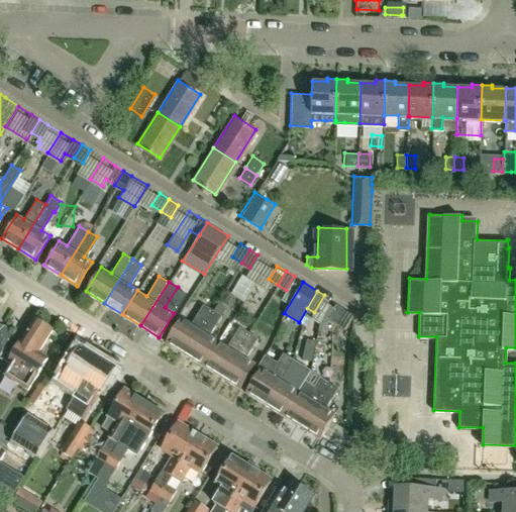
[(336,320),(344,307),(335,302),(327,314),(336,320)]
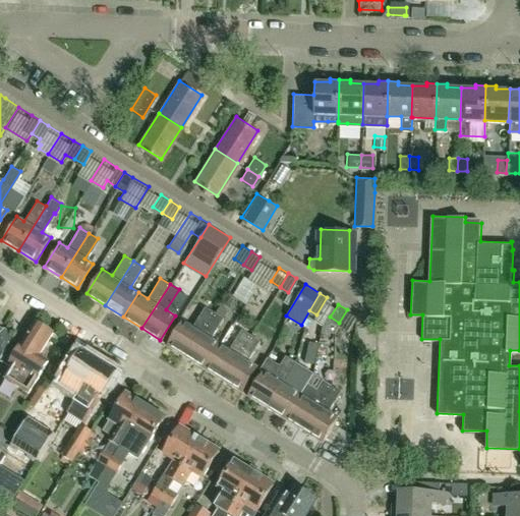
[(167,344),(185,355),(214,311),(205,305),(192,326),(182,320),(167,344)]
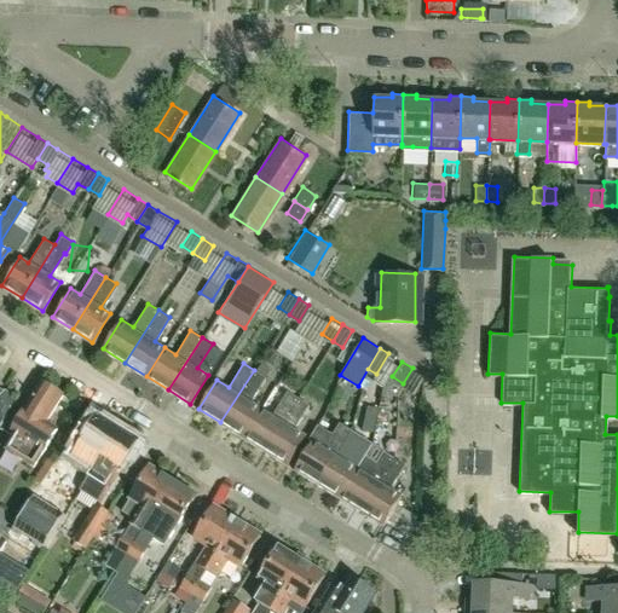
[(422,375),(413,368),(403,383),(413,389),(422,375)]
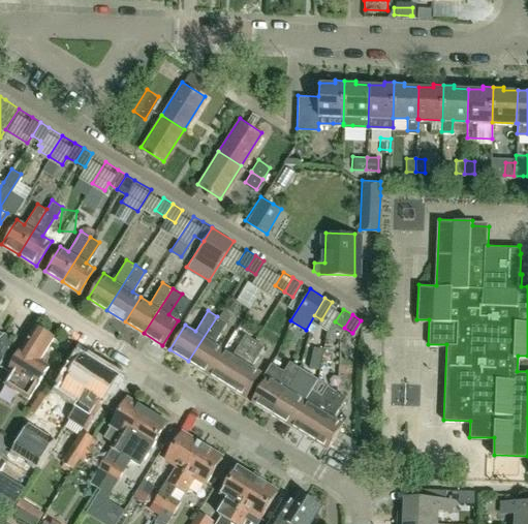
[(188,361),(207,372),(222,348),(213,342),(226,321),(217,316),(188,361)]
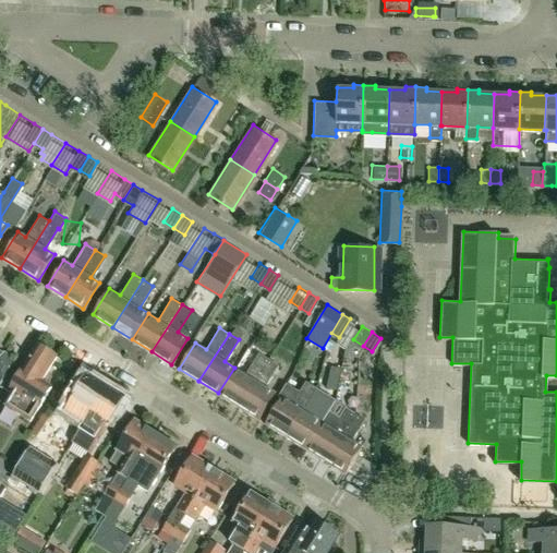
[(11,388),(2,401),(28,419),(39,401),(41,403),(51,384),(41,377),(56,355),(37,343),(20,371),(21,372),(11,388)]
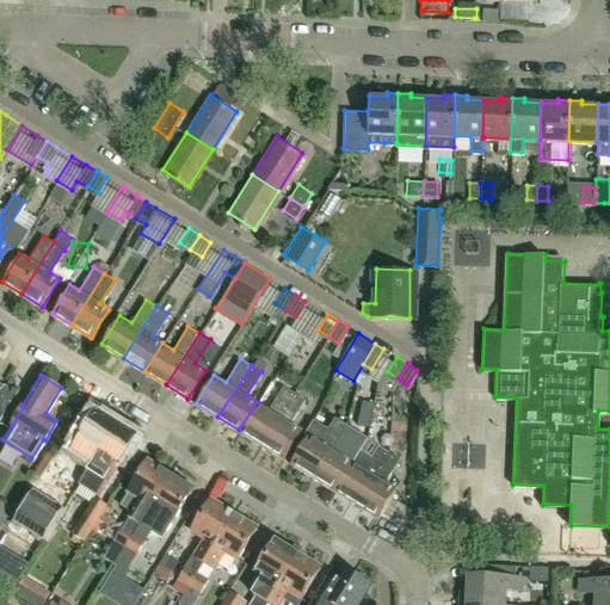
[(0,412),(16,388),(2,382),(1,384),(0,383),(0,412)]
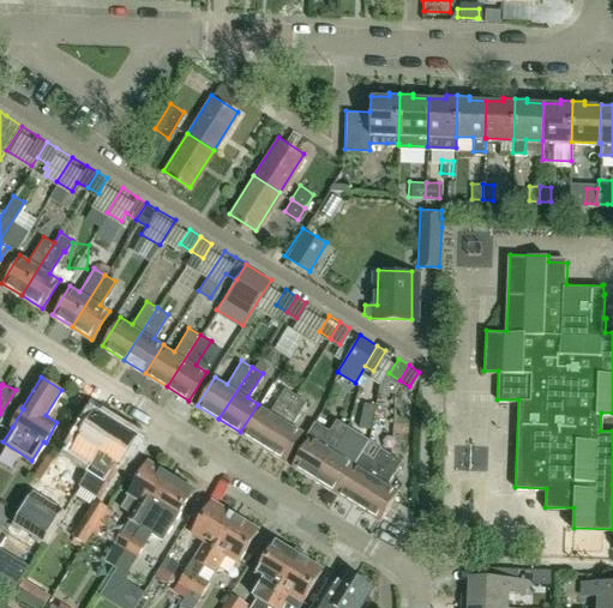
[(258,404),(240,432),(262,446),(295,393),(284,387),(270,410),(258,404)]
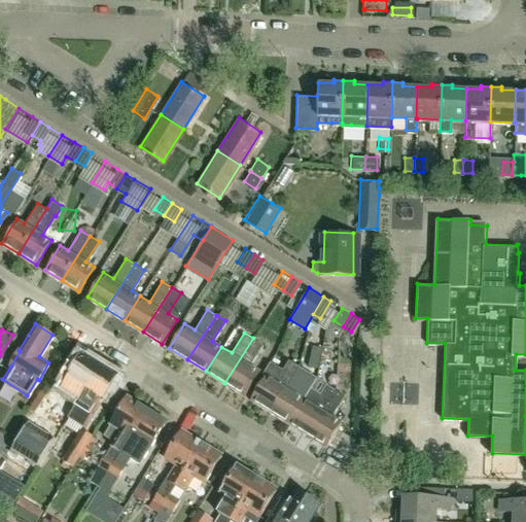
[(253,338),(224,383),(244,394),(258,370),(250,364),(263,344),(253,338)]
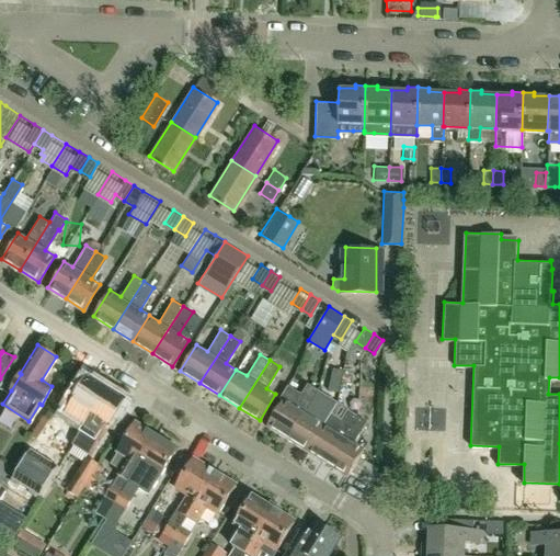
[(90,413),(105,387),(88,375),(71,401),(71,403),(66,411),(78,419),(83,409),(90,413)]
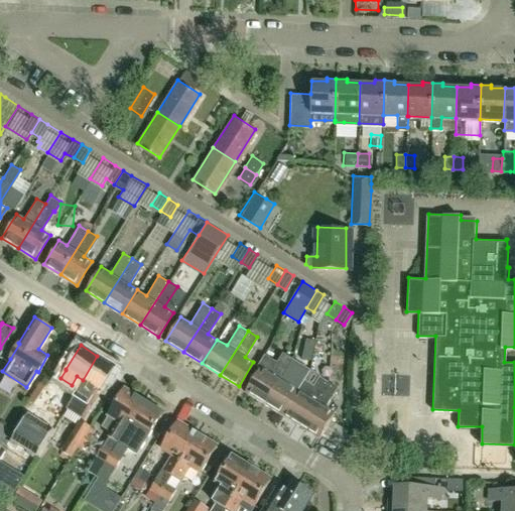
[(246,391),(264,402),(291,358),(282,352),(276,362),(263,354),(257,365),(261,367),(246,391)]
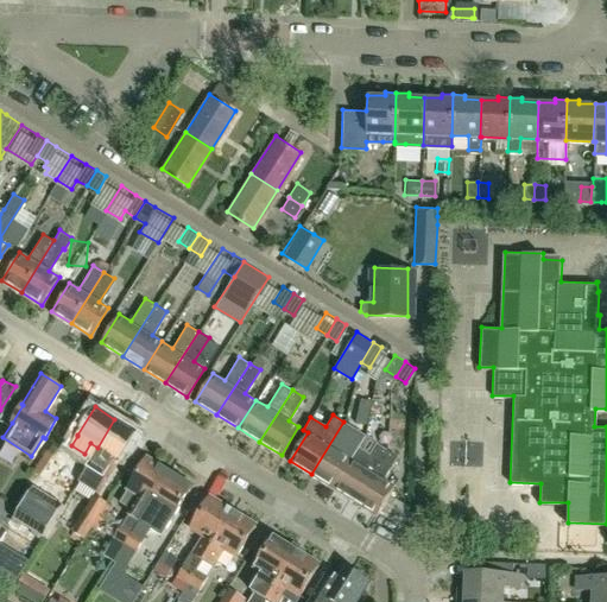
[(136,432),(114,419),(97,448),(87,466),(106,477),(117,460),(118,461),(136,432)]
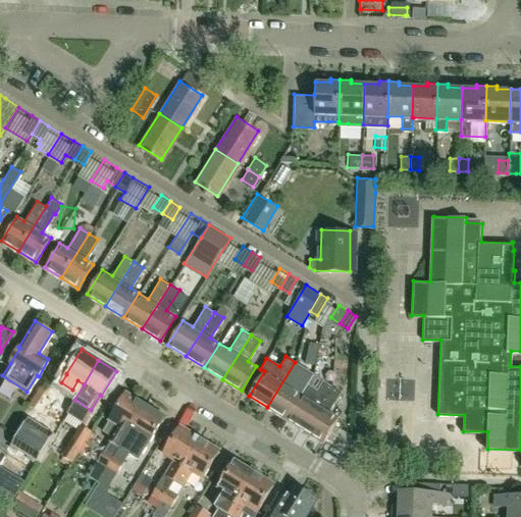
[(295,362),(267,407),(285,418),(301,394),(291,389),(304,368),(295,362)]
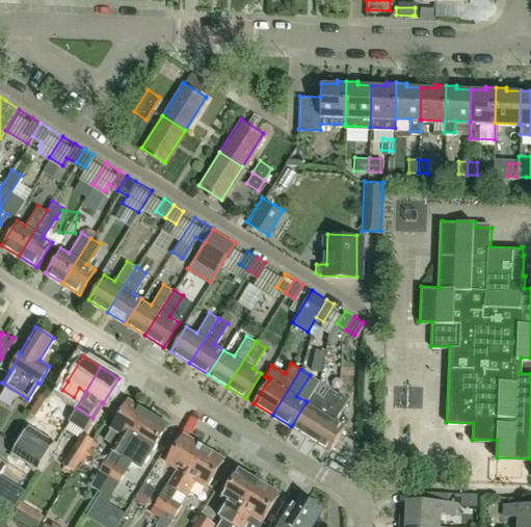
[(316,407),(307,401),(291,426),(310,438),(338,393),(328,387),(316,407)]
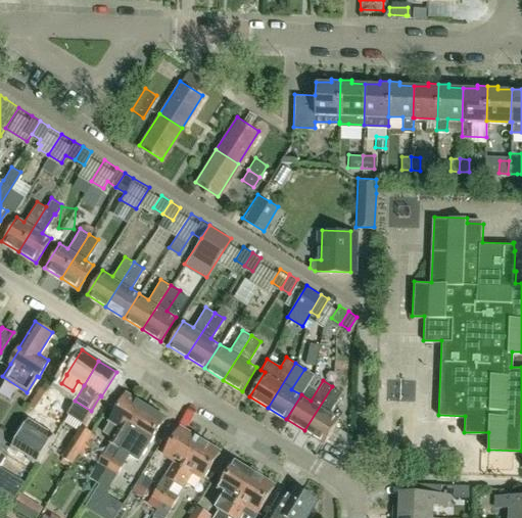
[(341,391),(332,386),(304,430),(323,442),(338,418),(328,412),(341,391)]
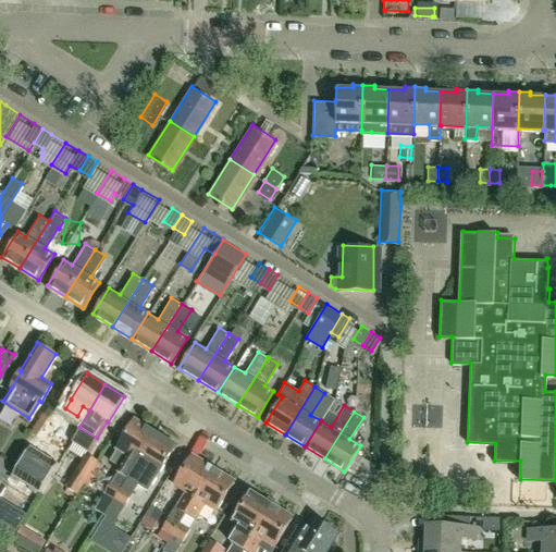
[(42,449),(54,457),(75,427),(63,418),(42,449)]
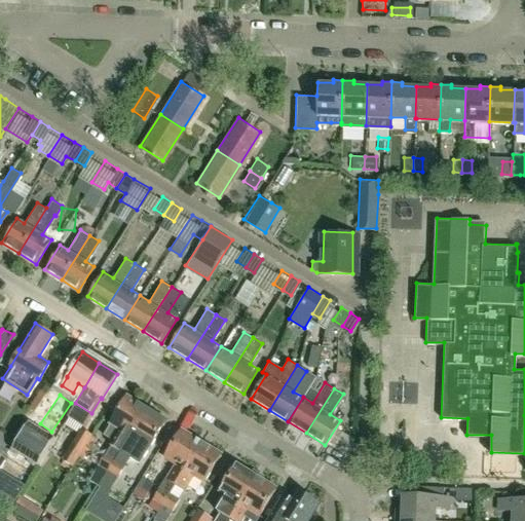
[(115,457),(146,408),(126,396),(110,422),(120,429),(99,463),(108,470),(115,457)]
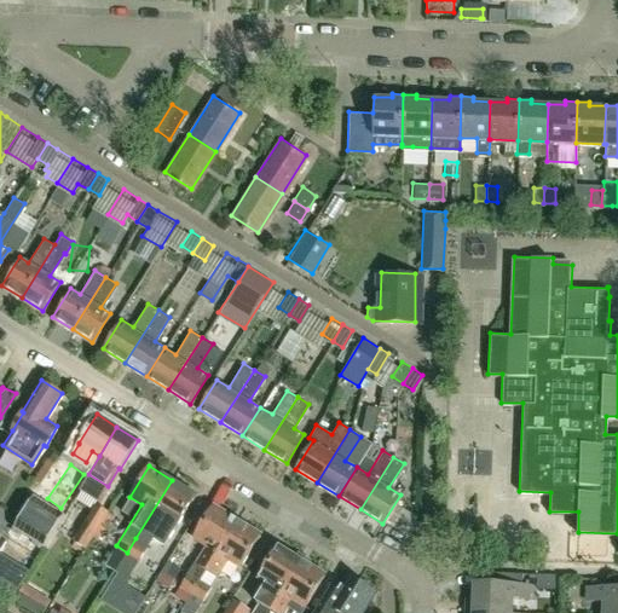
[(194,493),(172,480),(136,538),(146,544),(152,536),(162,544),(194,493)]
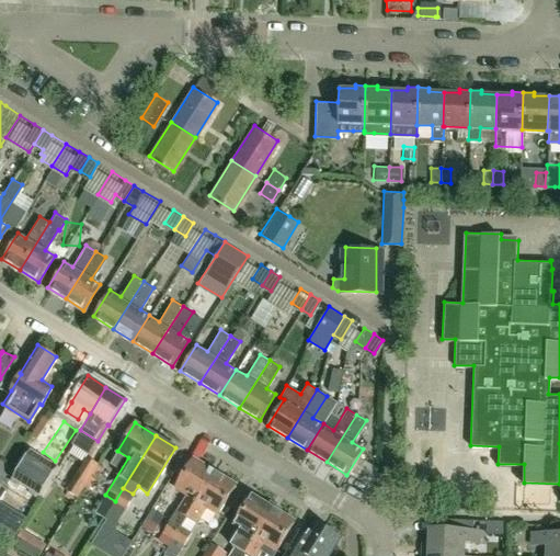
[(86,480),(98,461),(87,454),(75,473),(86,480)]
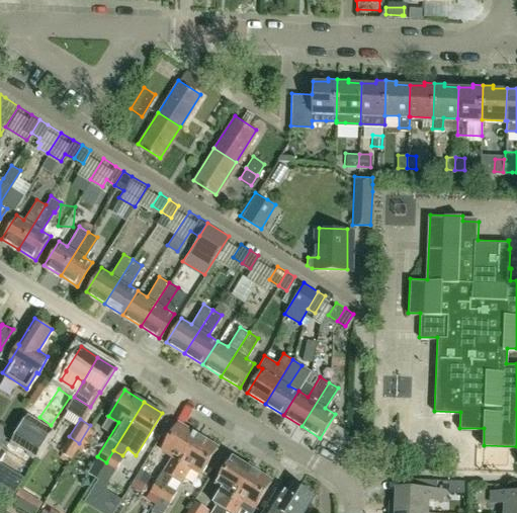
[(160,495),(197,435),(178,423),(162,449),(172,455),(151,490),(160,495)]
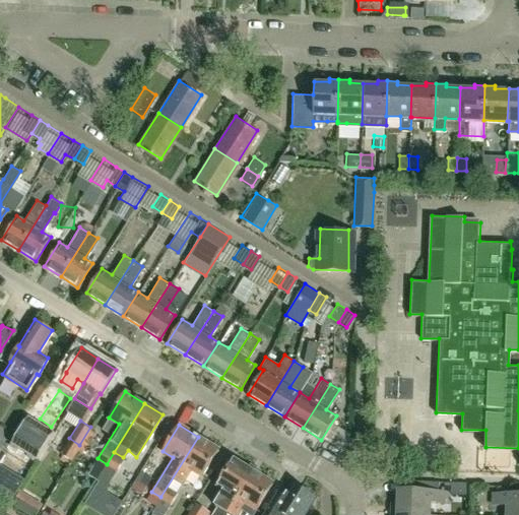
[(217,449),(198,437),(160,497),(170,503),(177,492),(176,491),(180,484),(182,485),(191,468),(201,474),(217,449)]
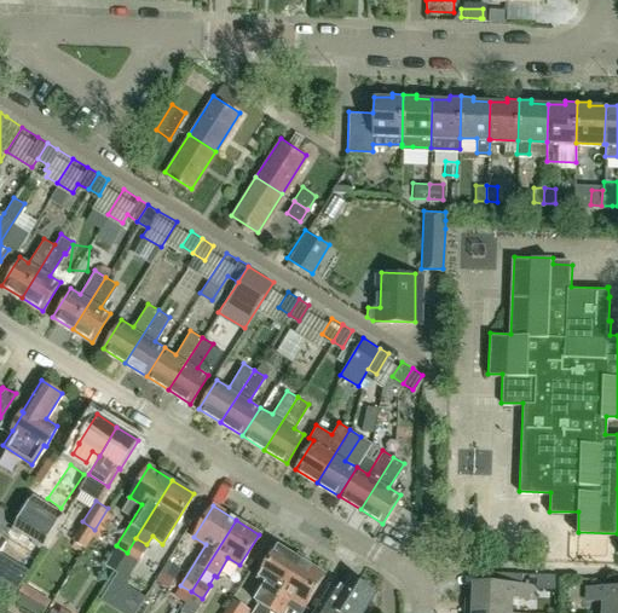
[(136,538),(127,553),(138,559),(146,544),(136,538)]
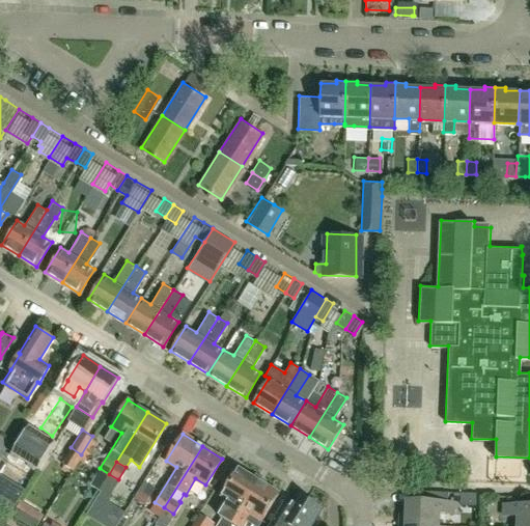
[(215,525),(216,525),(226,525),(230,521),(231,522),(257,480),(239,468),(222,495),(232,501),(222,517),(221,516),(215,525)]
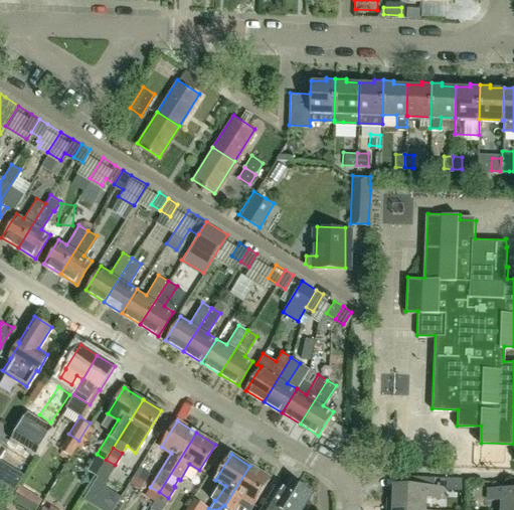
[(253,503),(269,478),(249,466),(224,506),(223,505),(219,509),(234,509),(239,503),(249,509),(253,503)]
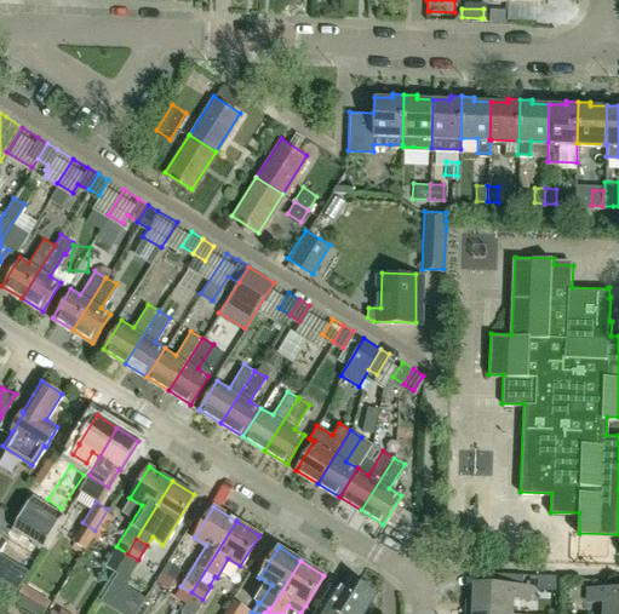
[(361,613),(376,591),(348,574),(338,590),(331,586),(313,613),(361,613)]
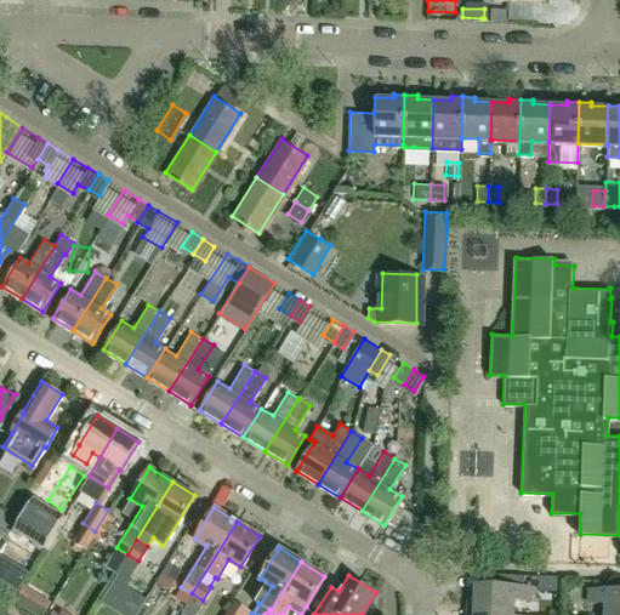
[(467,610),(512,613),(513,597),(530,597),(530,585),(476,582),(475,598),(468,598),(467,610)]
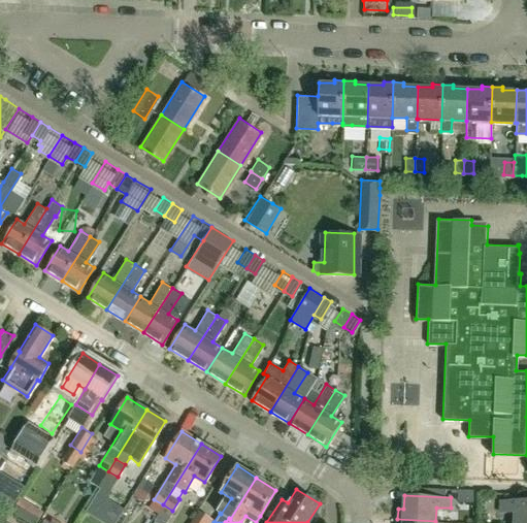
[(515,511),(514,522),(526,522),(526,499),(501,499),(500,510),(515,511)]
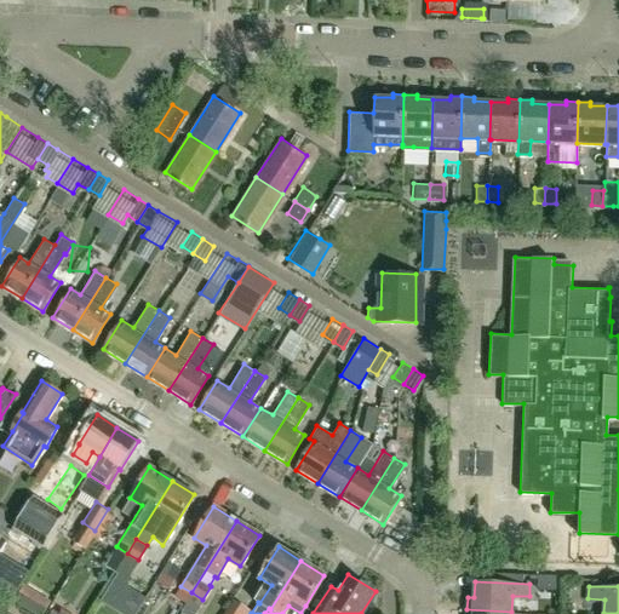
[(34,592),(24,607),(35,613),(40,613),(49,602),(34,592)]
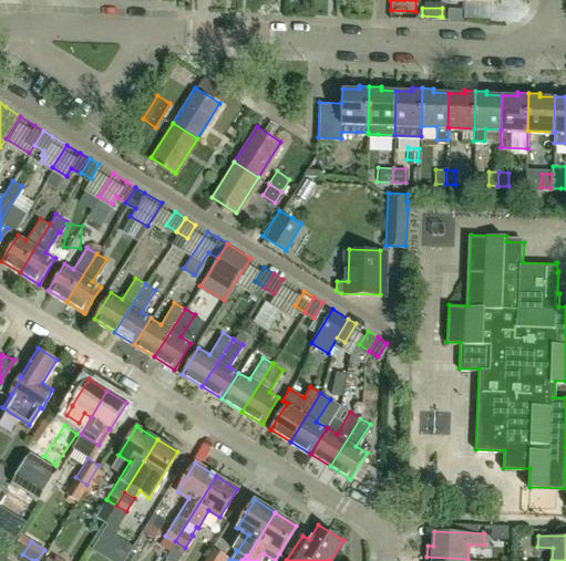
[(224,560),(228,556),(212,546),(201,560),(224,560)]
